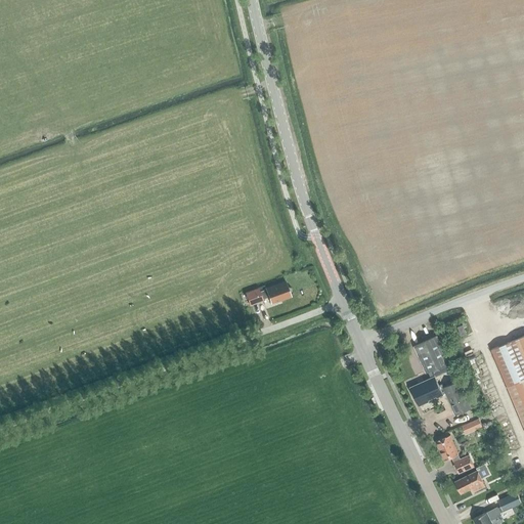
[(292,290),(291,288),(290,288),(288,288),(286,281),(260,291),(259,288),(245,292),(250,304),(263,300),(262,299),(268,297),(270,303),(282,299),(282,298),(290,295),(290,293),(291,293),(292,292),(292,290)]
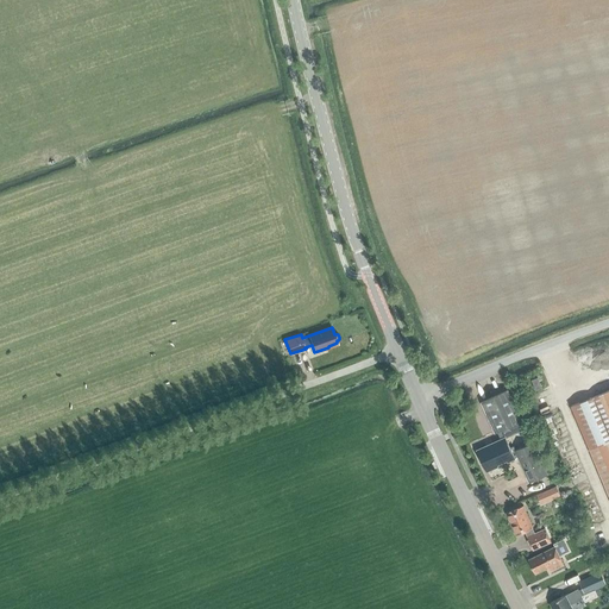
[(541,388),(538,376),(531,378),(535,390),(541,388)]
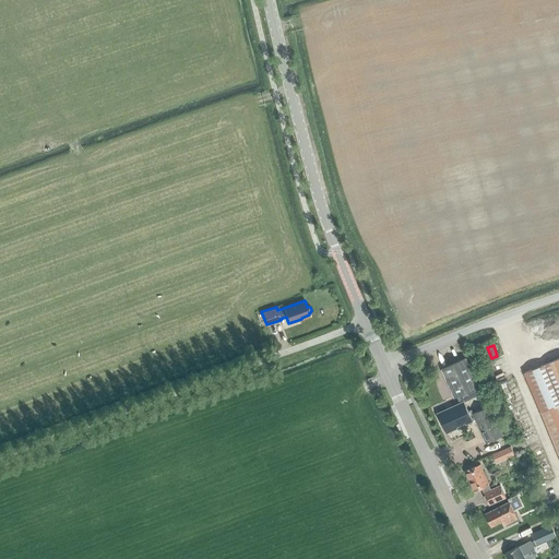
[(479,385),(466,357),(440,368),(454,397),(479,385)]
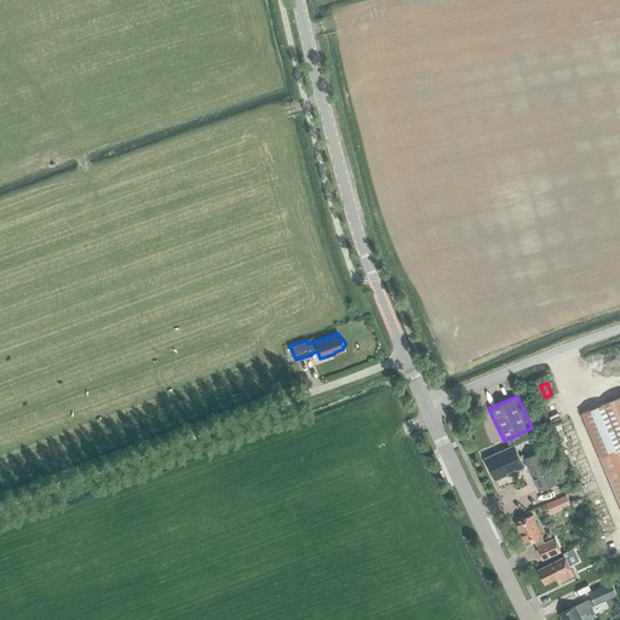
[(619,396),(580,413),(619,506),(619,396)]
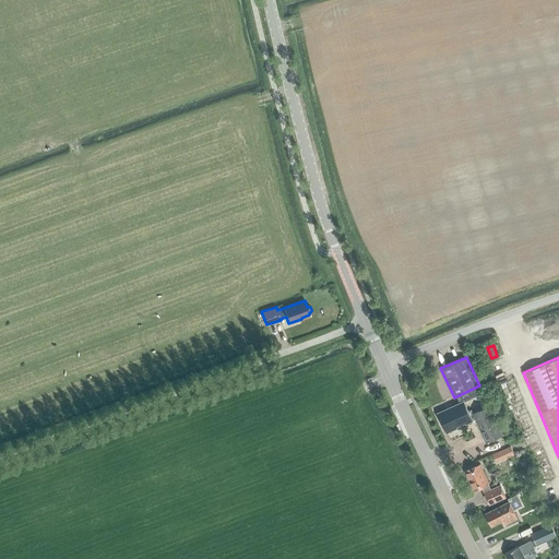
[(502,436),(488,406),(473,414),(486,442),(502,436)]
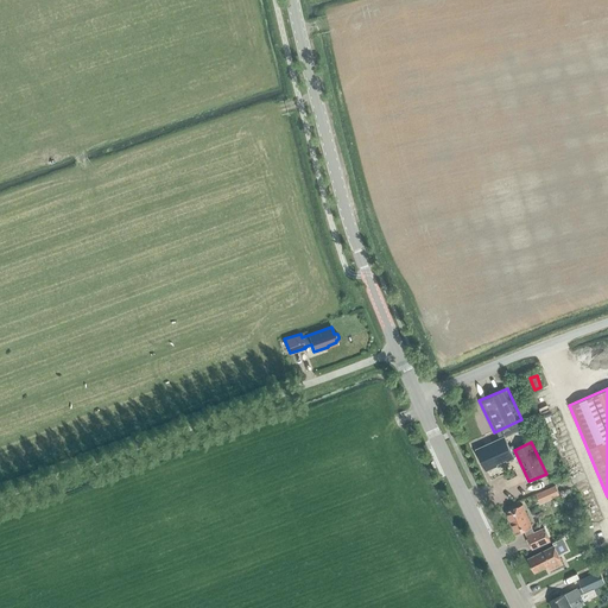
[(558,495),(553,486),(536,494),(539,504),(558,495)]
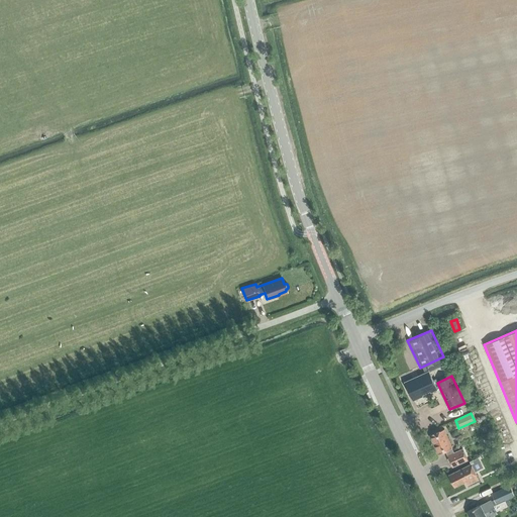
[(454,452),(443,428),(430,434),(438,453),(444,450),(452,468),(468,460),(462,449),(454,452)]
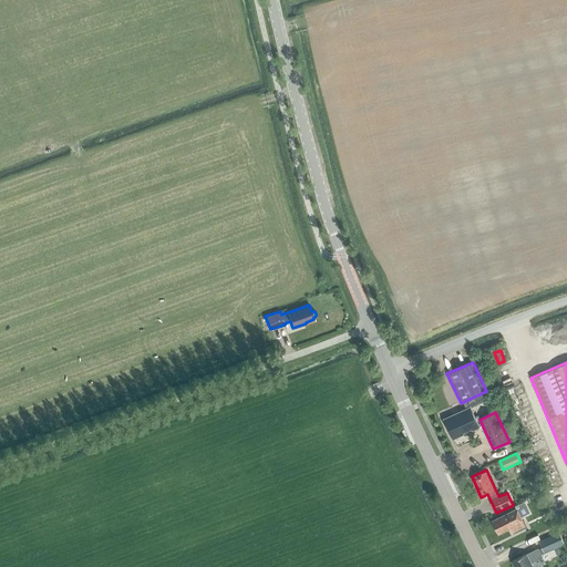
[(512,533),(525,526),(516,508),(492,521),(498,535),(509,529),(512,533)]
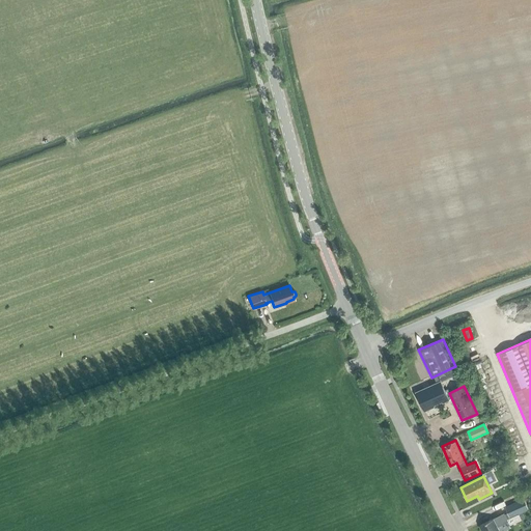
[(509,518),(530,508),(525,497),(504,506),(507,513),(509,518)]
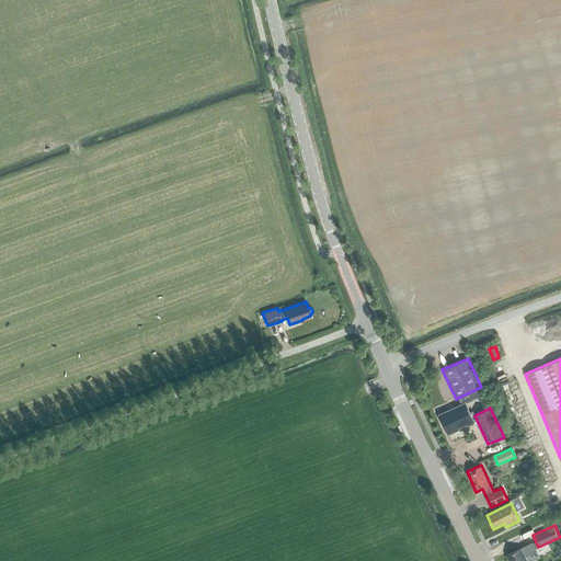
[(536,551),(538,554),(550,549),(548,544),(538,548),(538,547),(536,542),(522,550),(521,548),(505,556),(507,560),(526,560),(525,557),(536,551)]
